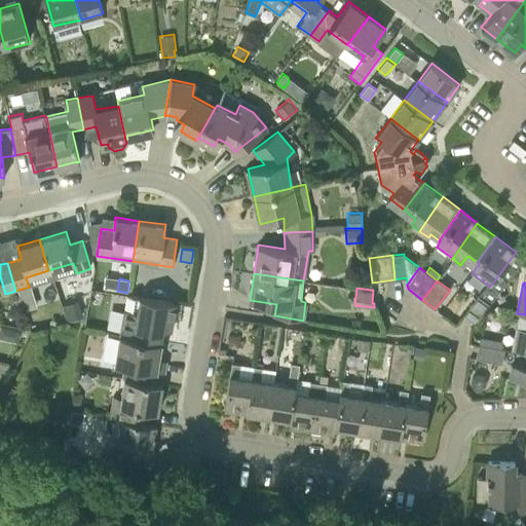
[(30,290),(16,293),(19,300),(32,297),(30,290)]
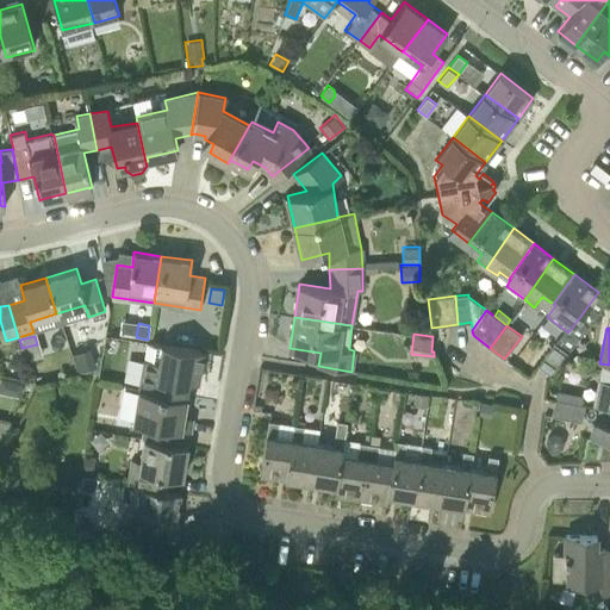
[(148,342),(145,360),(139,388),(186,397),(191,372),(200,373),(204,350),(148,342)]
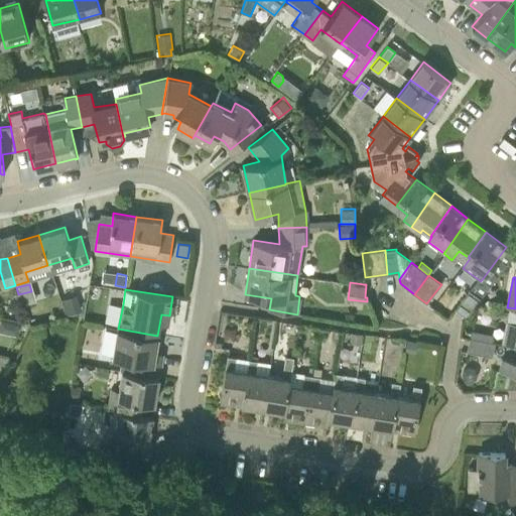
[(466,317),(481,298),(469,289),(455,309),(466,317)]
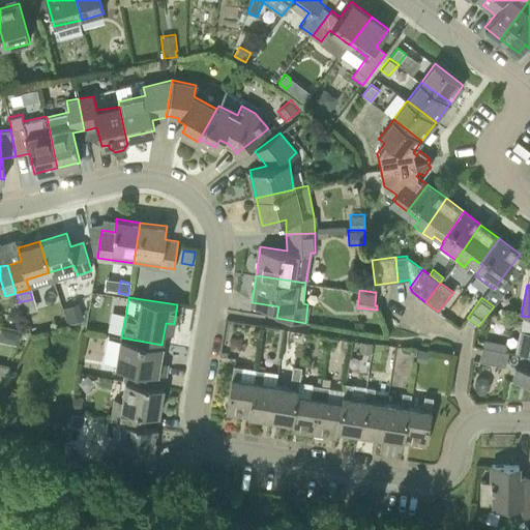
[(529,332),(528,342),(522,340),(518,354),(529,356),(529,332)]
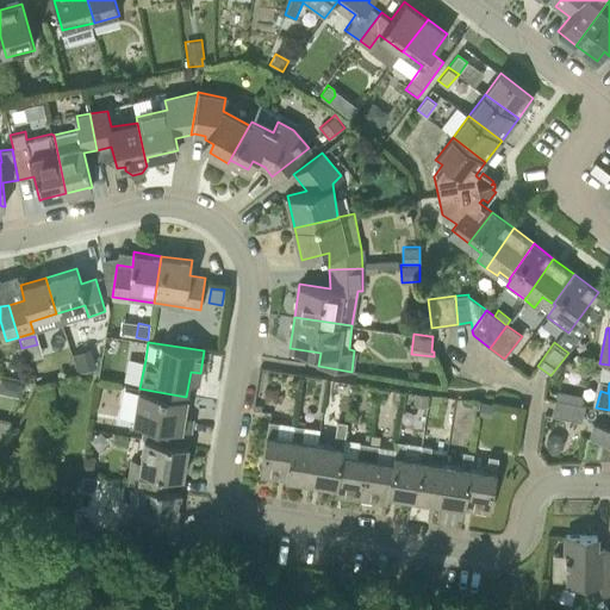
[(192,418),(184,416),(186,397),(139,388),(135,416),(135,423),(143,423),(141,435),(145,436),(188,443),(192,418)]
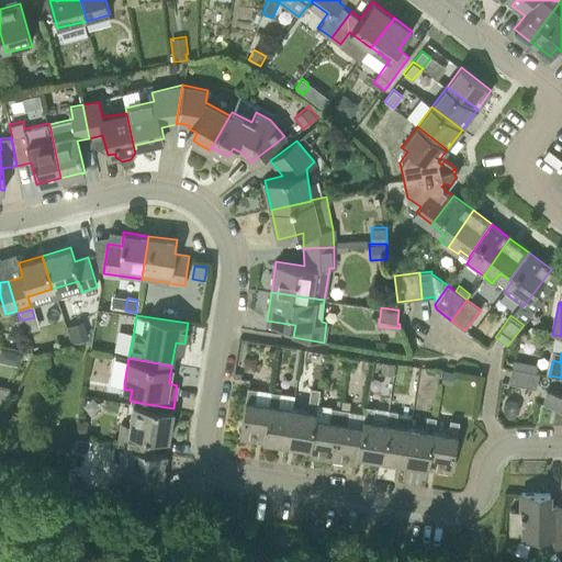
[(381,373),(392,374),(394,363),(382,361),(381,373)]
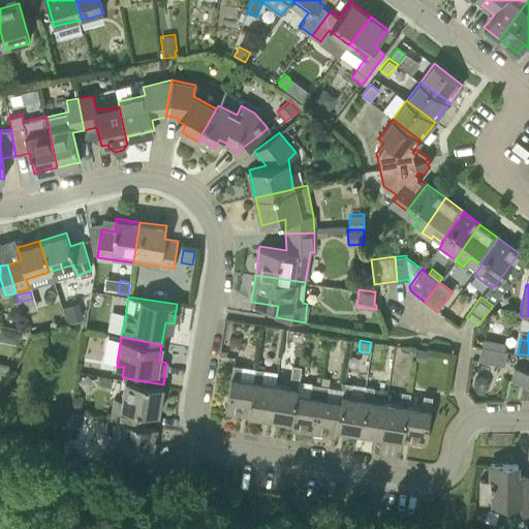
[(478,359),(478,361),(504,366),(507,352),(481,346),(480,348),(481,348),(479,359),(478,359)]
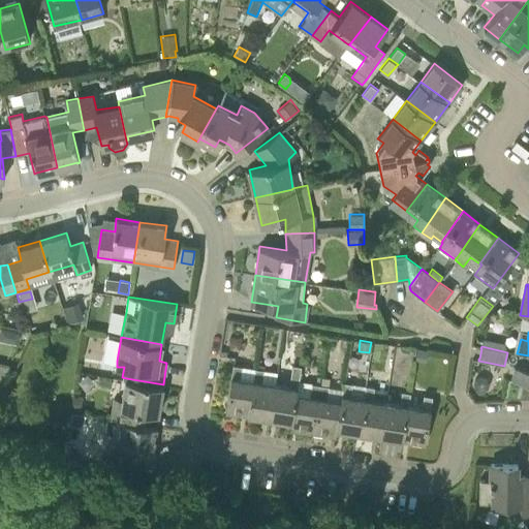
[(415,361),(426,363),(427,351),(417,349),(415,361)]
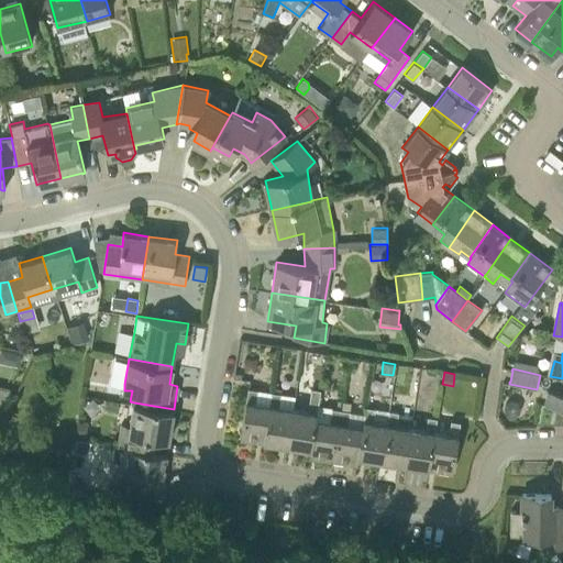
[(255,401),(257,389),(249,387),(240,438),(263,441),(269,404),(255,401)]
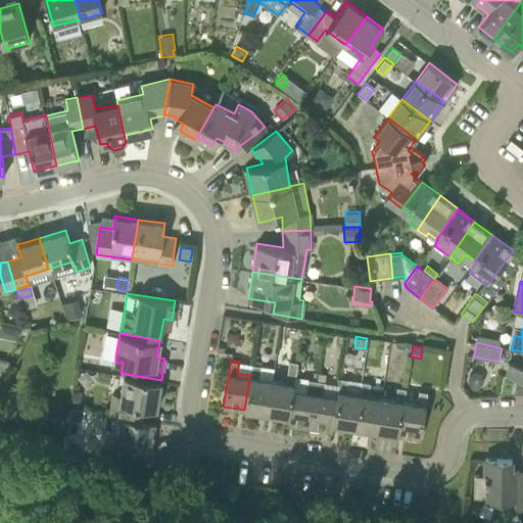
[(294,376),(295,376),(298,362),(289,361),(287,370),(286,381),(272,379),(267,413),(288,417),(294,376)]
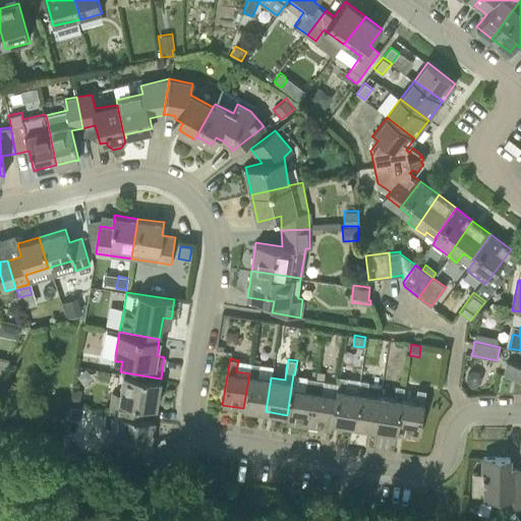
[(266,411),(271,378),(257,375),(259,364),(251,362),(249,373),(243,408),(266,411)]
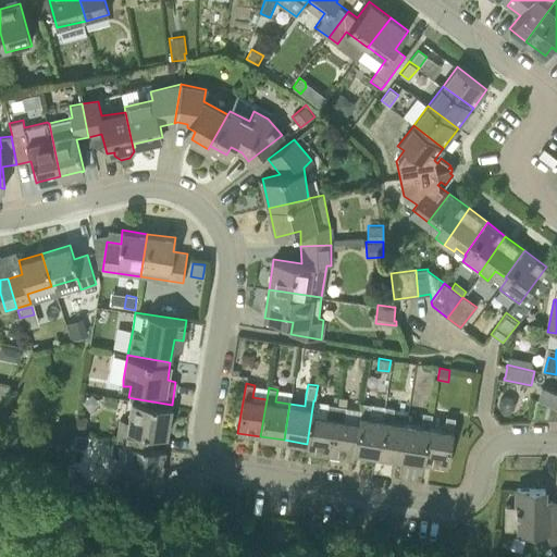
[(556,391),(542,388),(539,401),(556,404),(556,391)]
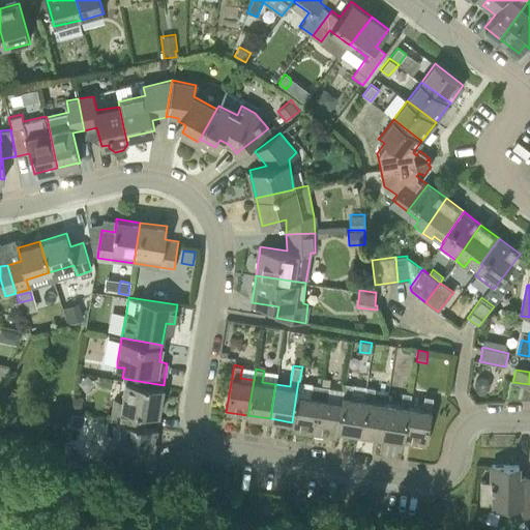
[(158,415),(164,385),(126,379),(123,400),(115,398),(112,419),(121,421),(143,424),(145,413),(158,415)]
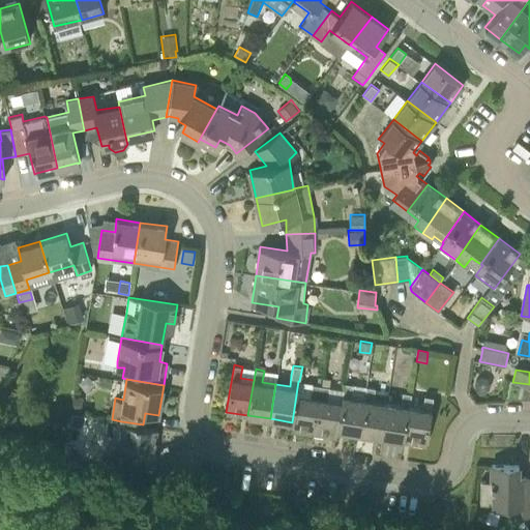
[(299,382),(299,381),(298,381),(292,422),(291,429),(314,432),(321,385),(299,382)]
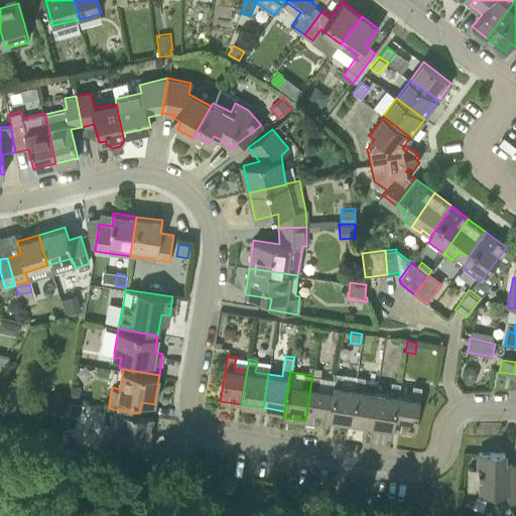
[(343,381),(344,375),(335,373),(334,379),(328,418),(350,421),(356,383),(343,381)]
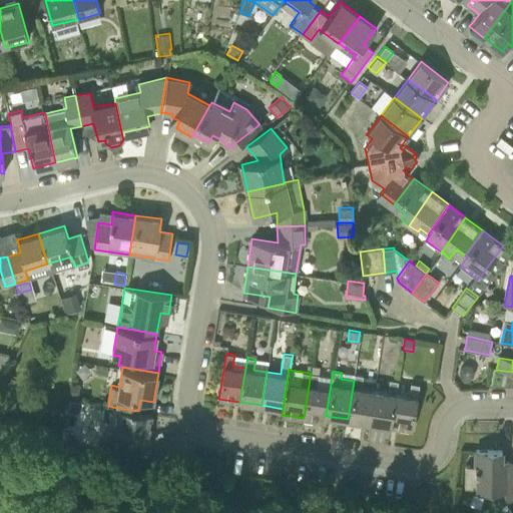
[(332,377),(311,373),(304,418),(325,422),(326,416),(332,377)]
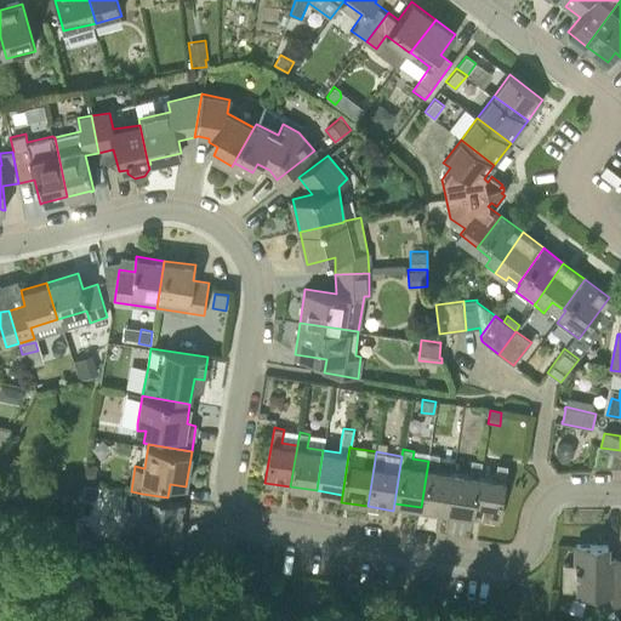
[(446,512),(454,471),(437,468),(439,455),(429,454),(428,461),(421,507),(446,512)]
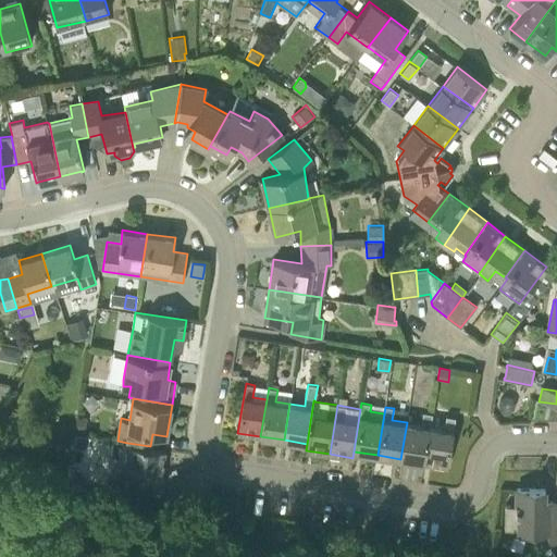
[(430,426),(432,415),(423,412),(421,424),(407,422),(400,459),(424,462),(430,426)]
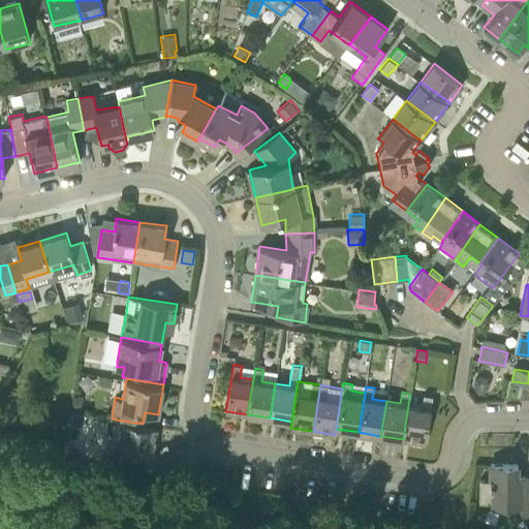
[(71,411),(81,412),(82,409),(84,396),(73,395),(72,407),(71,411)]
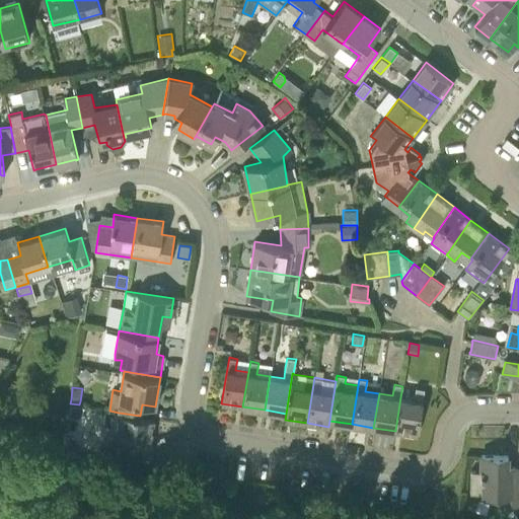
[(400,397),(395,431),(417,435),(424,389),(416,387),(414,399),(400,397)]
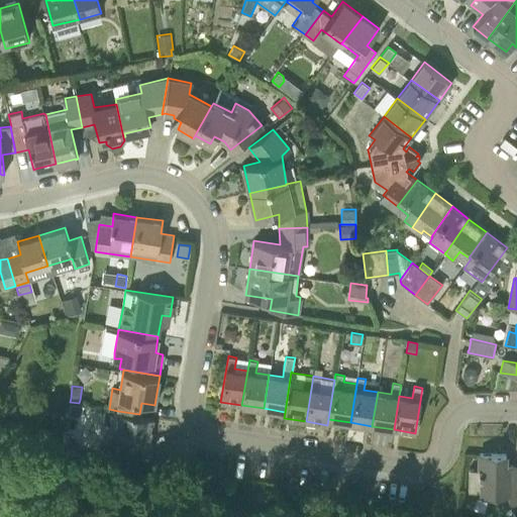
[(69,414),(79,416),(82,406),(70,404),(69,414)]
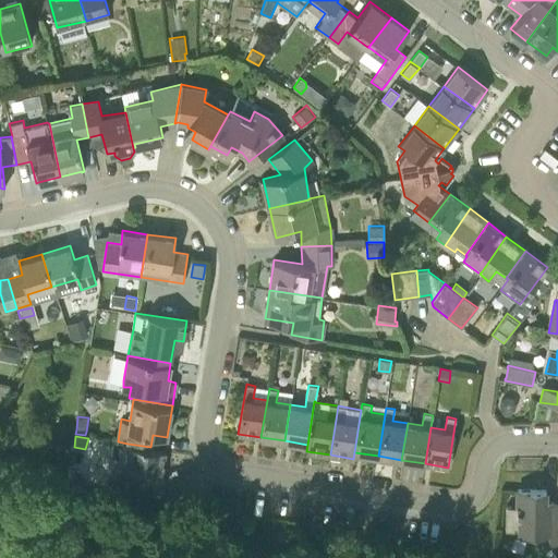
[(158,448),(150,447),(128,444),(122,474),(111,471),(109,486),(137,490),(140,476),(160,480),(165,450),(157,448),(158,448)]
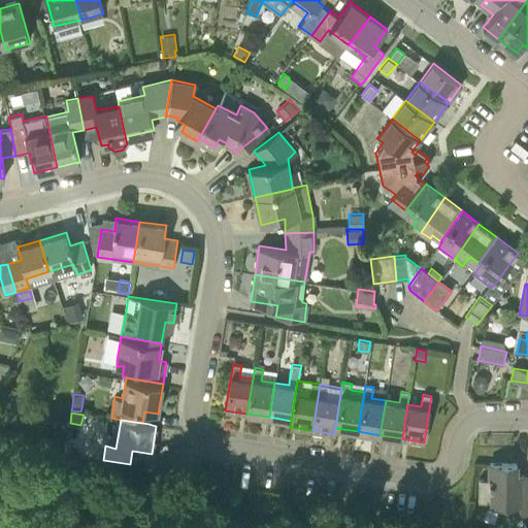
[(515,513),(527,512),(527,474),(517,474),(517,463),(489,463),(489,481),(475,481),(475,502),(491,502),(491,503),(515,503),(515,513)]
